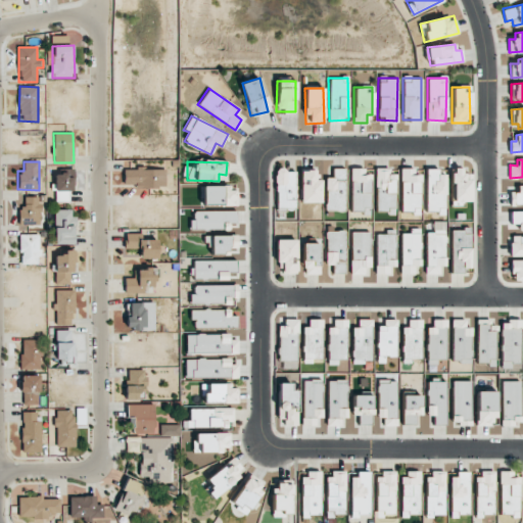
[(73,169),(66,169),(66,174),(54,175),(55,191),(61,191),(74,191),(73,169)]
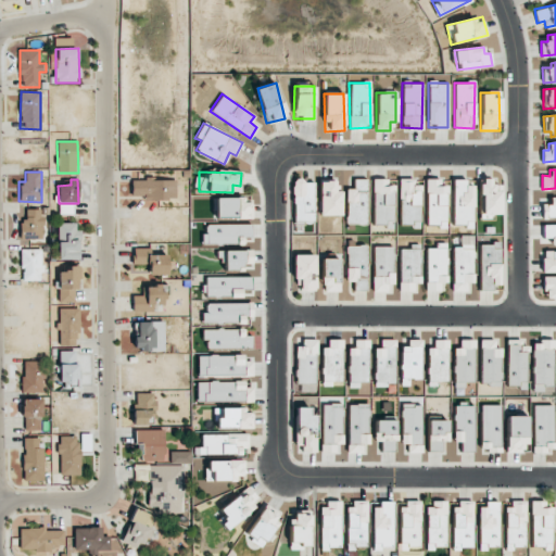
[(176,199),(176,179),(131,180),(131,196),(144,196),(144,200),(176,199)]
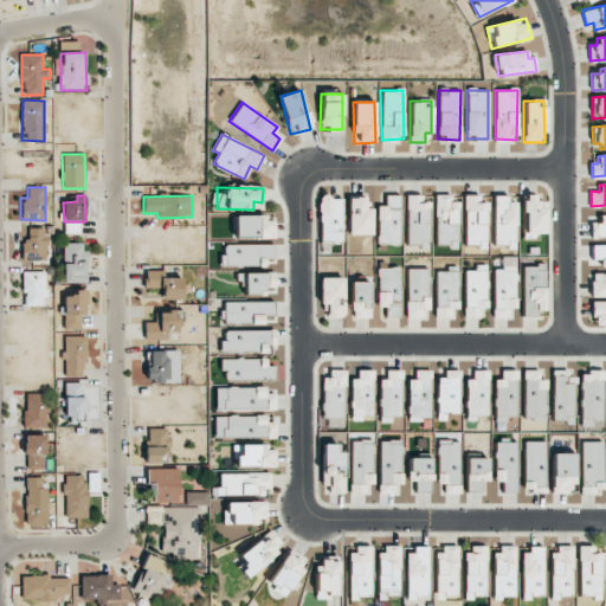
[(400,195),(386,195),(386,206),(379,206),(378,244),(400,244),(400,195)]
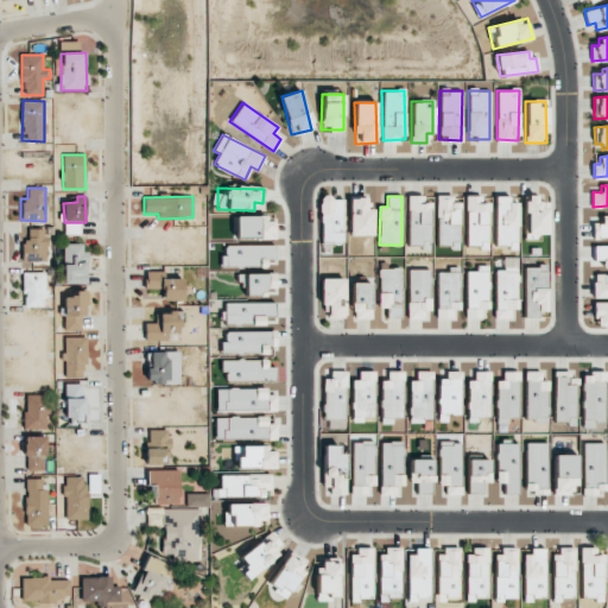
[(430,252),(429,196),(407,196),(409,252),(430,252)]
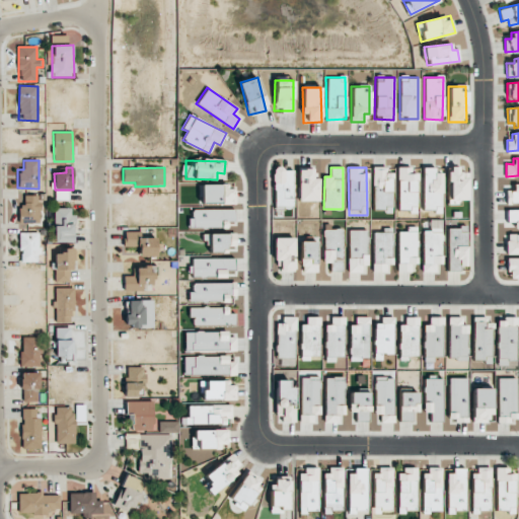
[(416,211),(416,167),(398,167),(398,211),(416,211)]
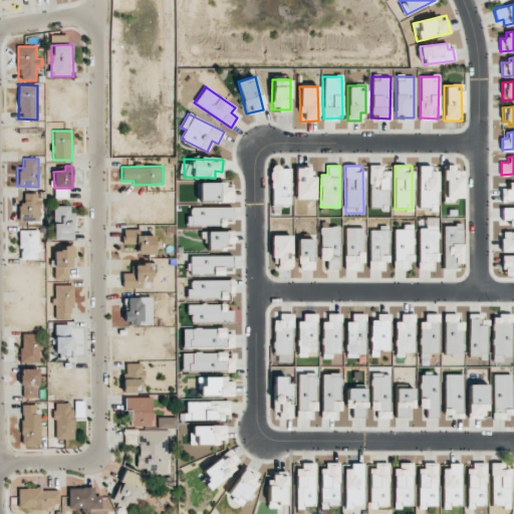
[(443,199),(462,199),(463,171),(453,171),(453,166),(444,166),(443,199)]
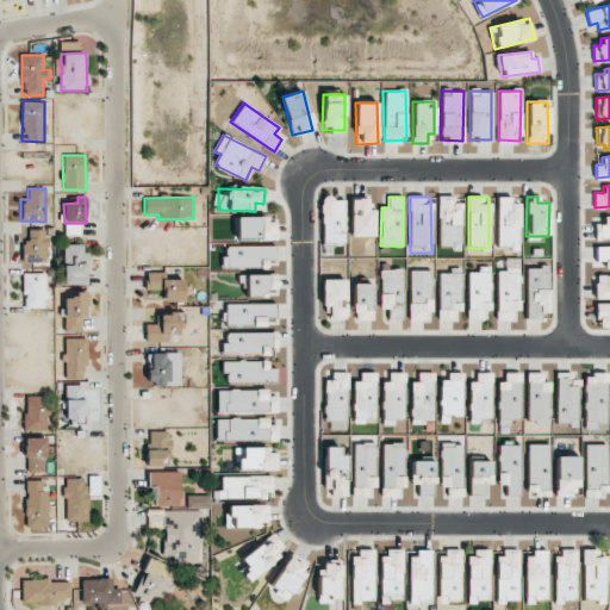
[(344,198),(322,199),(323,242),(344,242),(344,198)]
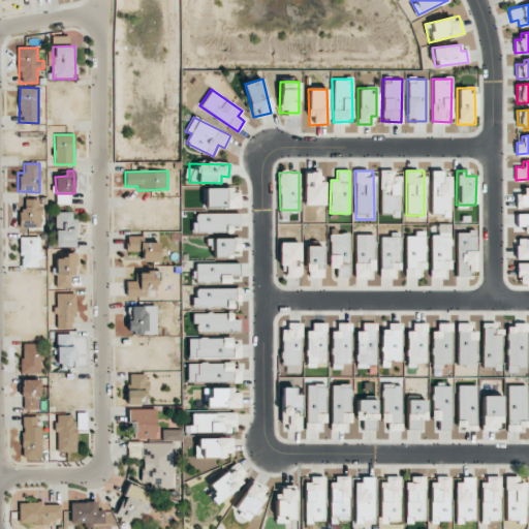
[(305,206),(325,205),(324,182),(319,182),(319,172),(304,173),(305,206)]
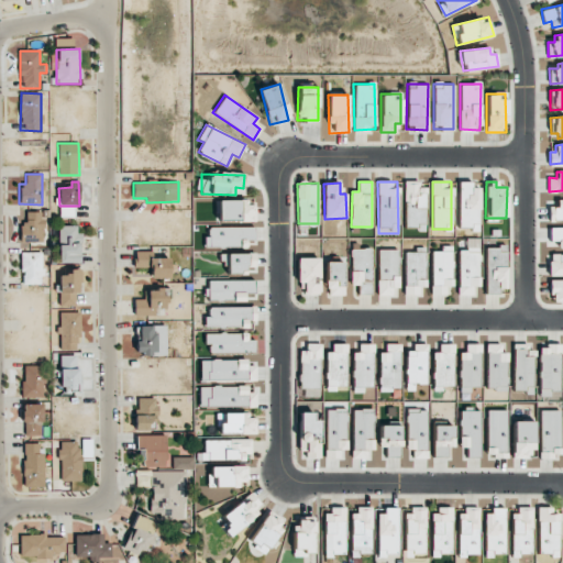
[(405,228),(424,229),(426,184),(406,183),(405,228)]
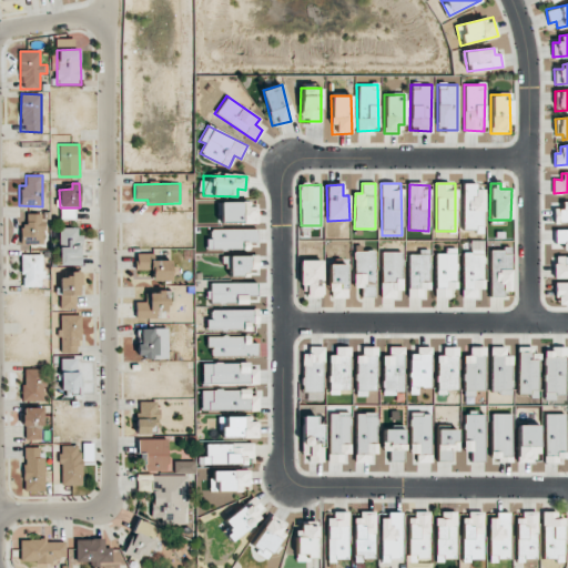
[(485,185),(463,185),(462,230),(485,231),(485,185)]
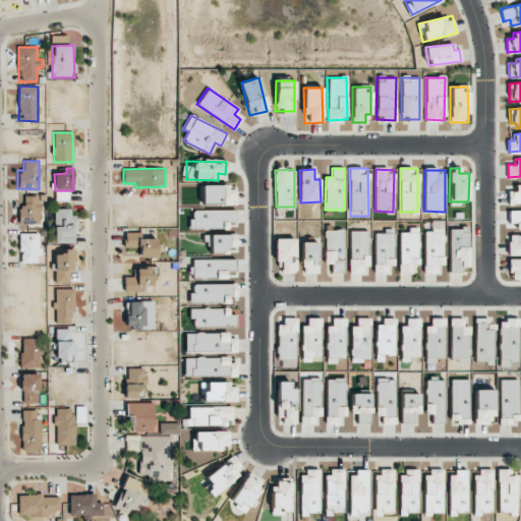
[(201,205),(235,205),(236,186),(203,185),(201,205)]
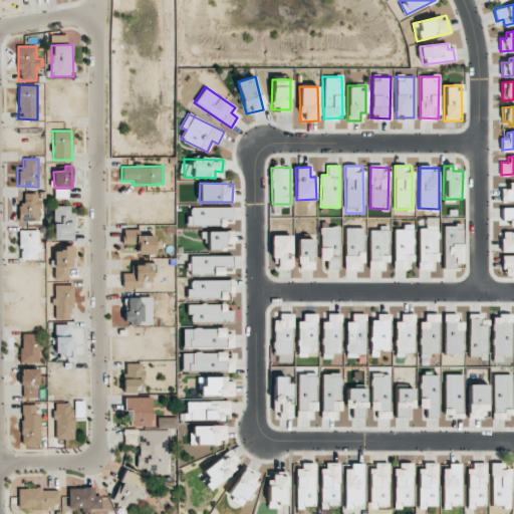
[(513,183),(508,183),(508,189),(501,189),(501,201),(513,200),(513,183)]
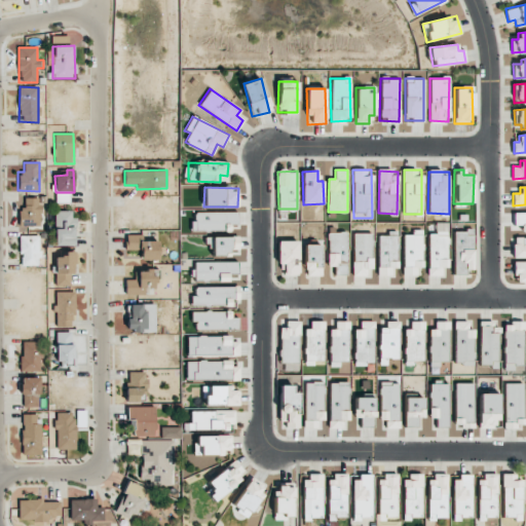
[(40,226),(39,197),(25,198),(25,210),(19,210),(19,226),(40,226)]
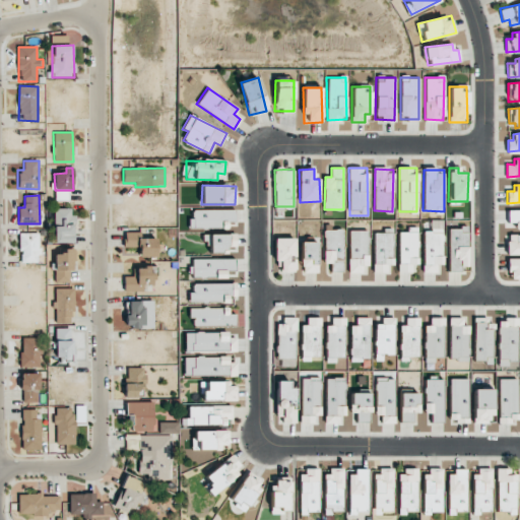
[(54,208),(54,243),(74,242),(73,208),(54,208)]
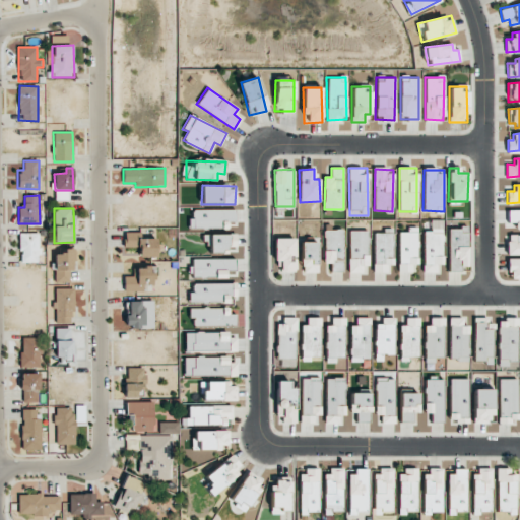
[(235,210),(190,209),(190,228),(228,228),(228,220),(235,220),(235,210)]
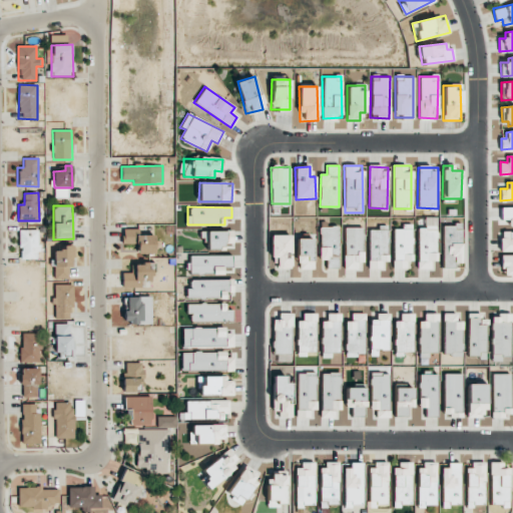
[(512,206),(501,207),(501,219),(508,219),(508,225),(512,224),(512,206)]
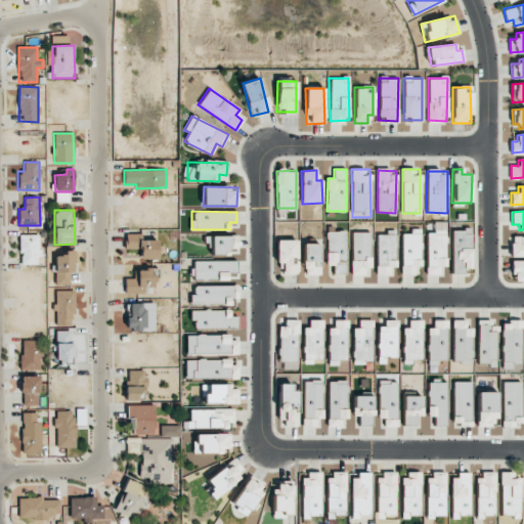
[(420,229),(409,229),(410,233),(401,233),(402,274),(420,274),(420,229)]
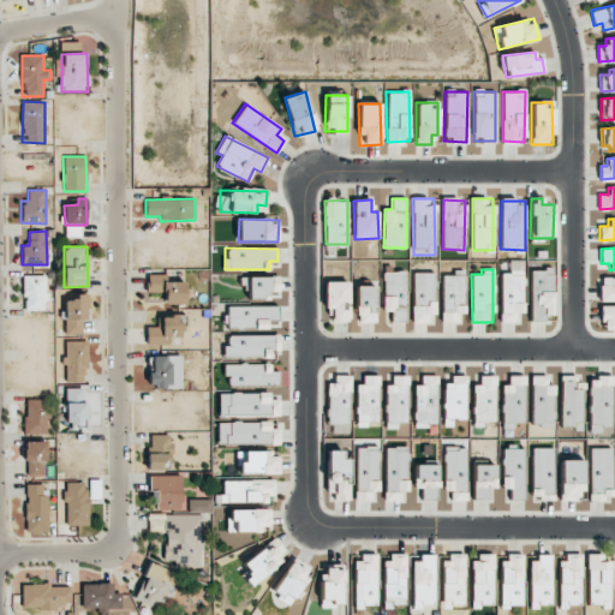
[(530,269),(531,318),(553,318),(553,269),(530,269)]
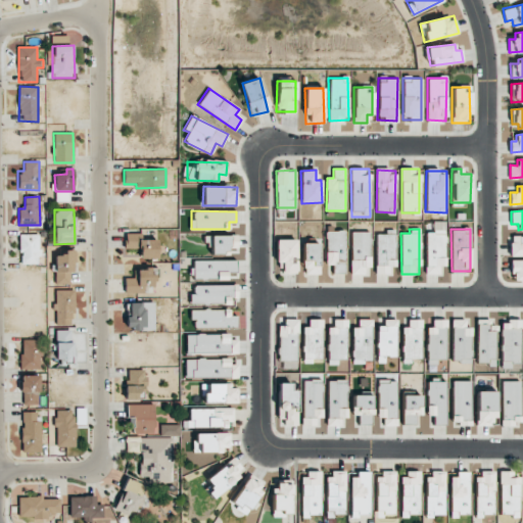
[(376,234),(376,275),(394,275),(395,230),(385,230),(385,234),(376,234)]
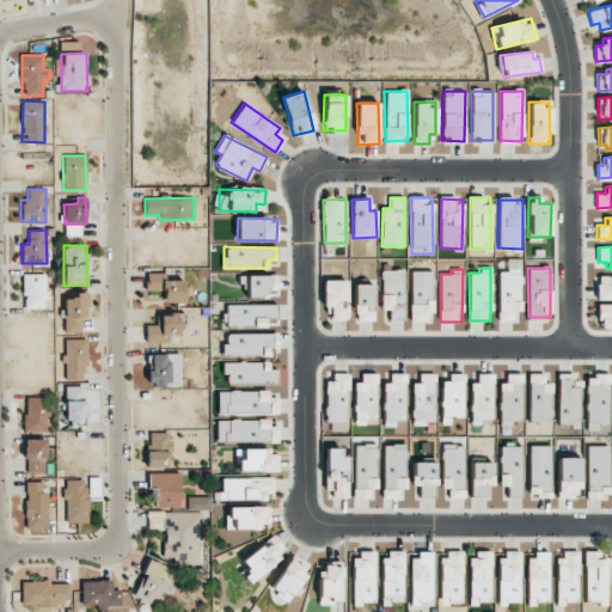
[(404,270),(381,270),(383,310),(390,310),(390,319),(404,319),(404,270)]
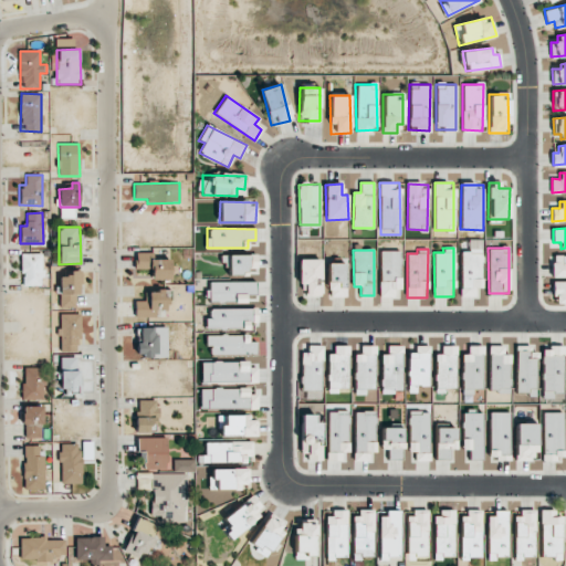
[(461,250),(460,297),(481,297),(481,250),(461,250)]
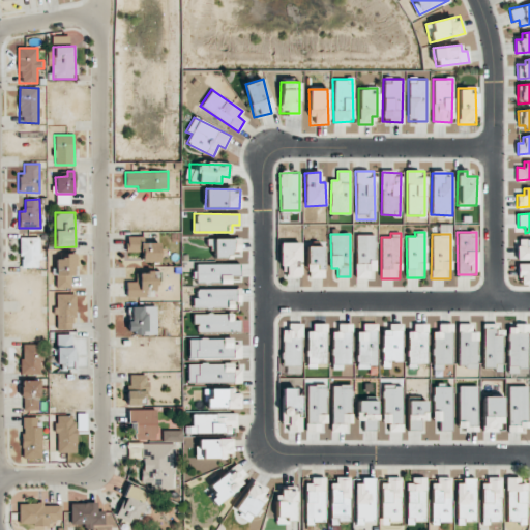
[(142,262),(159,262),(158,235),(150,235),(126,236),(127,253),(141,252),(142,262)]
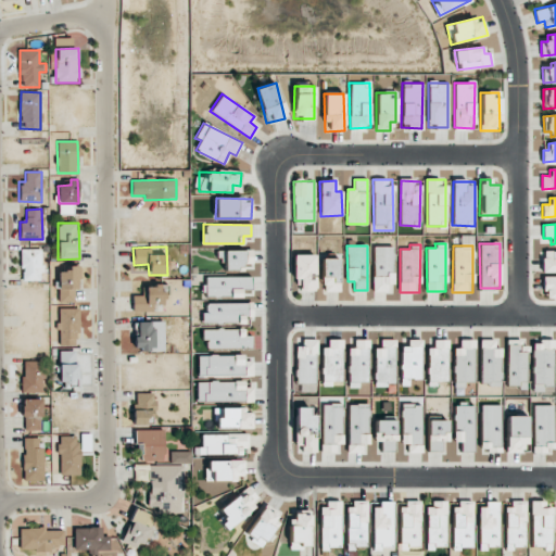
[(394,247),(374,247),(373,292),(393,292),(394,247)]
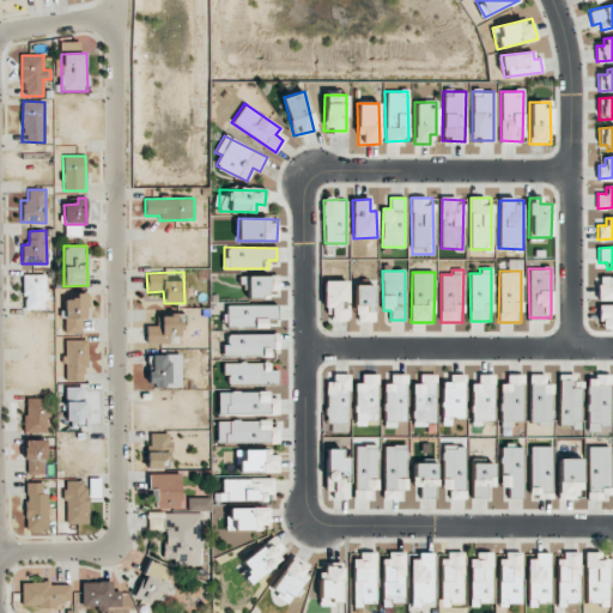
[(23,310),(46,309),(46,274),(23,274),(23,310)]
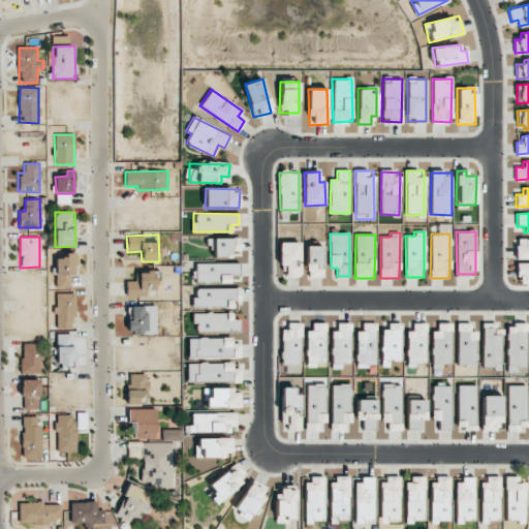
[(214,257),(232,257),(232,250),(240,250),(240,238),(207,239),(207,247),(213,247),(214,257)]
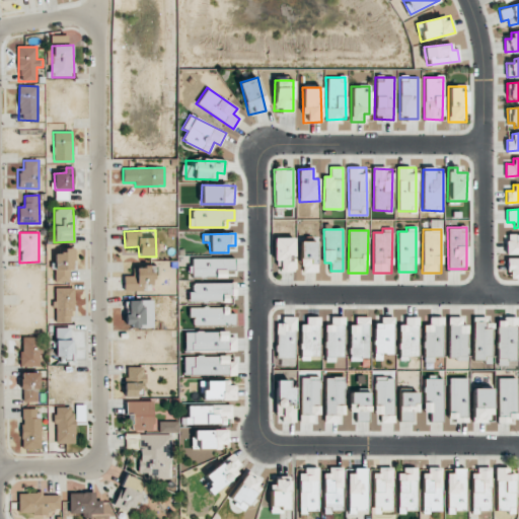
[(518,234),(506,234),(507,253),(518,252),(518,234)]
